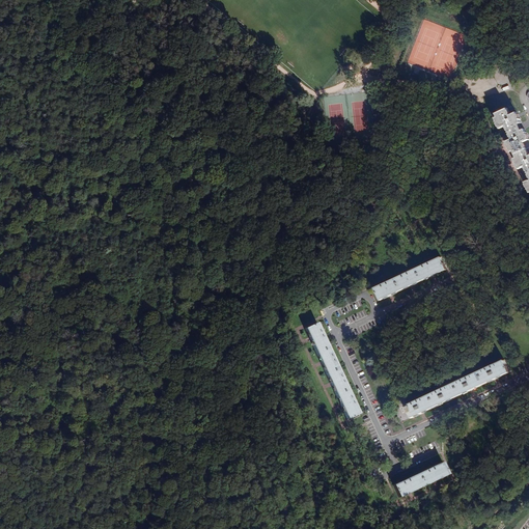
[(528,131),(527,128),(525,129),(522,121),(524,120),(522,115),(521,112),(520,112),(519,111),(512,113),(512,112),(512,111),(511,108),(510,108),(509,107),(499,112),(500,115),(498,116),(500,121),(501,124),(502,124),(503,128),(503,129),(504,132),(505,131),(506,135),(507,138),(508,138),(509,141),(509,142),(510,145),(511,144),(513,150),(516,149),(519,156),(517,157),(520,162),(519,162),(520,165),(521,165),(523,169),(522,169),(523,172),(524,172),(526,175),(525,175),(526,178),(527,178),(528,181),(528,183),(528,131)]
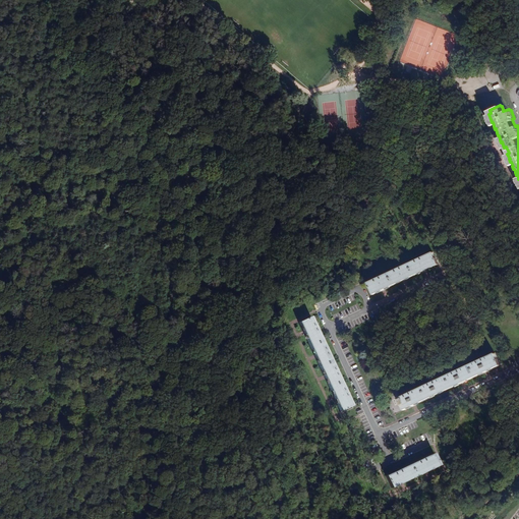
[(376,292),(441,262),(435,250),(369,281),(376,292)]
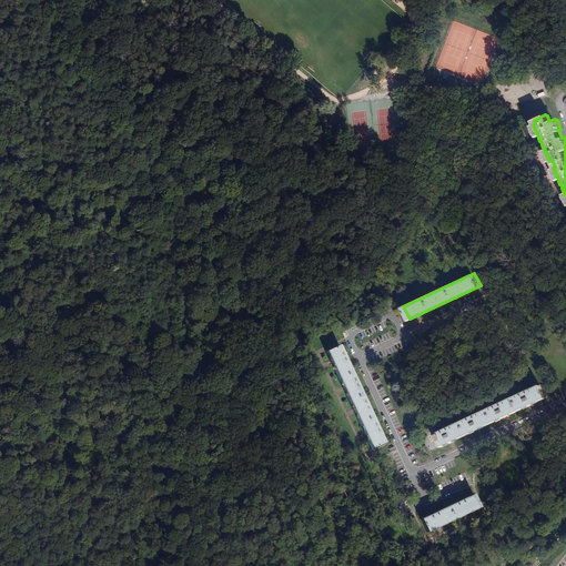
[(374,446),(387,441),(342,343),(329,349),(374,446)]
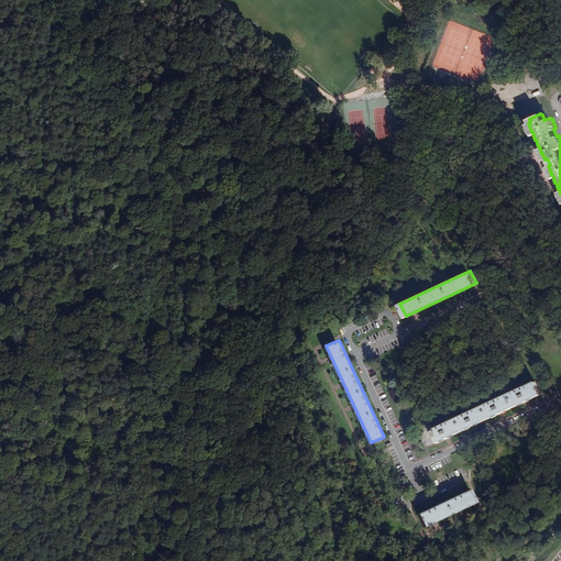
[(543,393),(537,380),(432,428),(429,420),(419,426),(429,446),(543,393)]
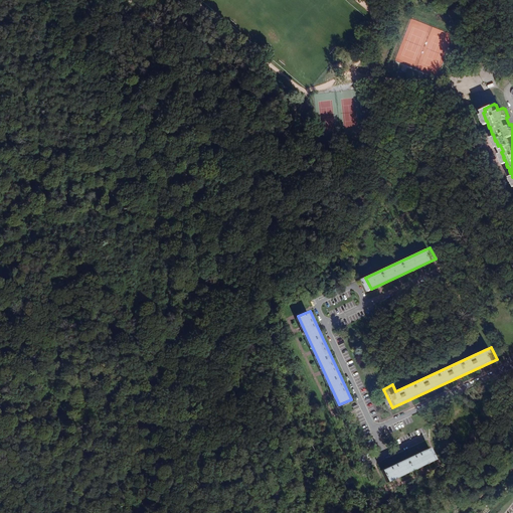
[(383,469),(389,480),(437,458),(431,446),(383,469)]
